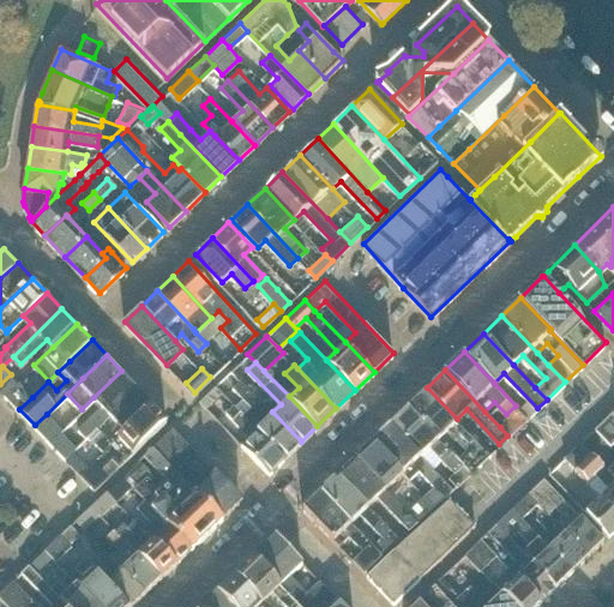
[(90,433),(97,425),(137,388),(121,371),(94,397),(101,406),(82,424),(90,433)]
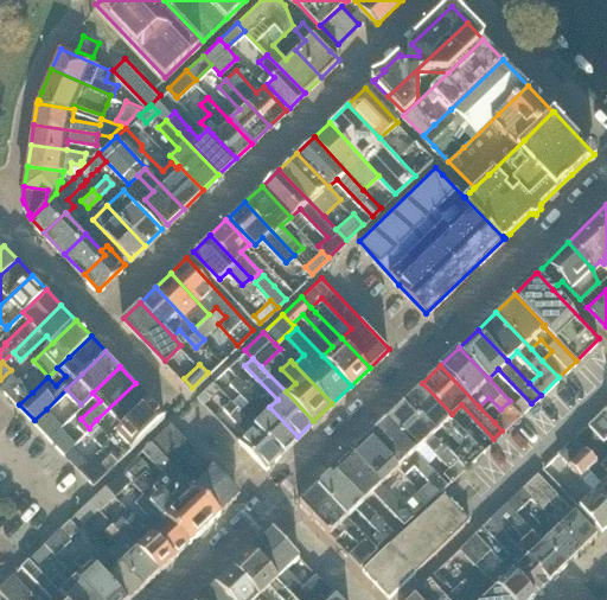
[(298,436),(269,407),(238,374),(231,381),(249,400),(242,407),(283,451),(298,436)]
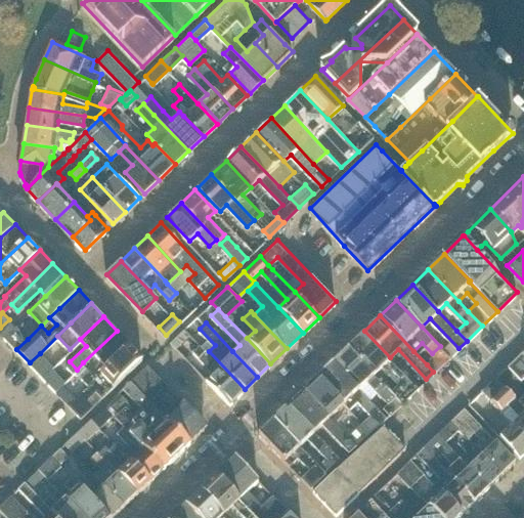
[(16,349),(28,339),(15,326),(4,336),(16,349)]
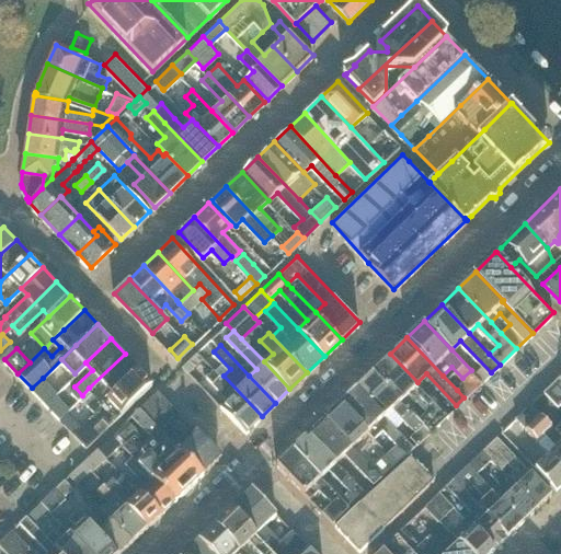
[(190,370),(204,357),(197,350),(183,364),(190,370)]
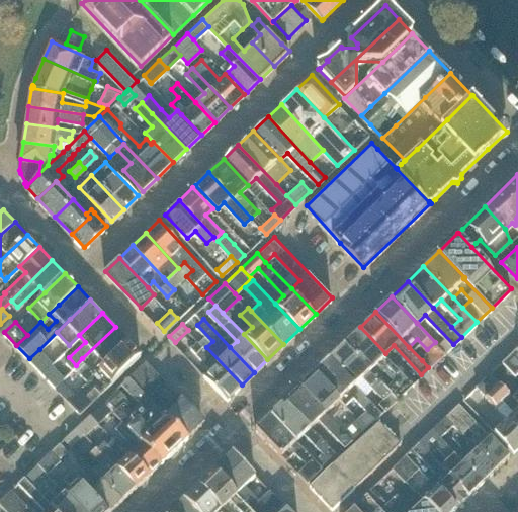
[(87,378),(91,375),(94,372),(128,340),(115,327),(82,358),(87,364),(80,371),(87,378)]
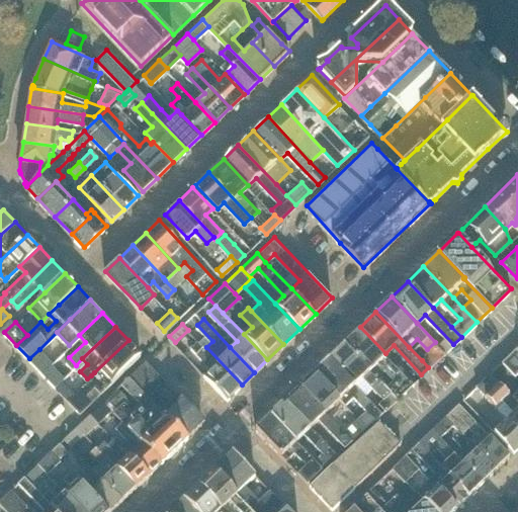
[(413,382),(385,353),(360,327),(344,342),(375,375),(383,367),(398,381),(389,390),(397,398),(413,382)]
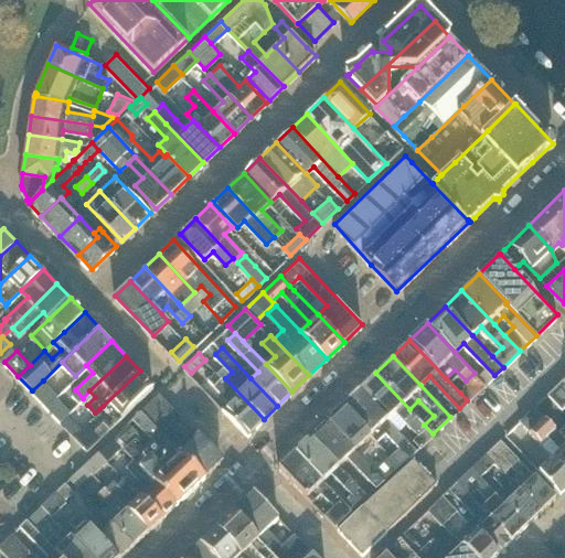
[(264,419),(225,378),(216,369),(209,376),(230,398),(222,406),(248,433),(264,419)]
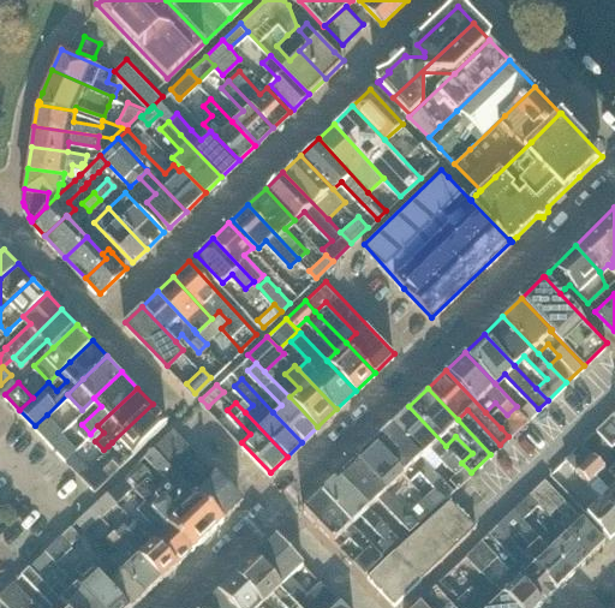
[(120,464),(167,419),(153,404),(112,442),(119,451),(113,457),(120,464)]
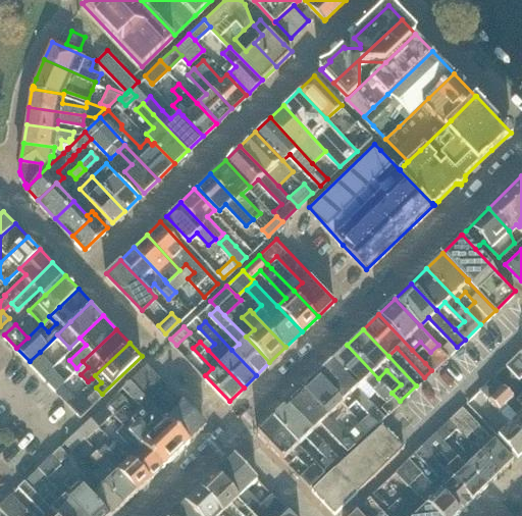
[(392,393),(378,378),(347,345),(331,359),(364,392),(372,384),(394,407),(400,401),(392,393)]
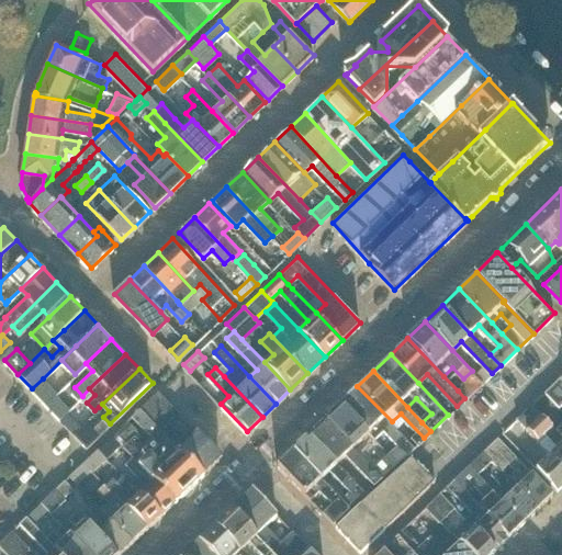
[(464,398),(482,382),(474,374),(458,391),(464,398)]
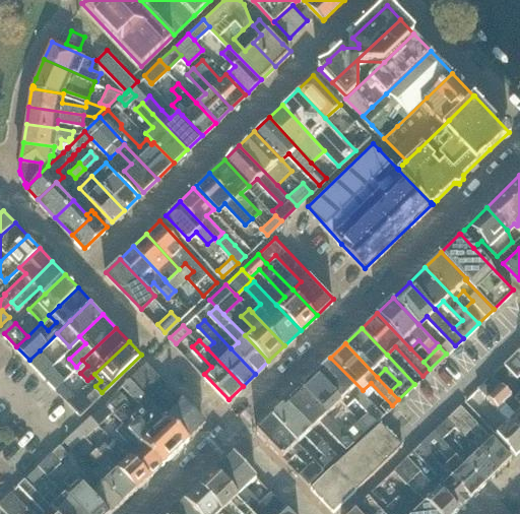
[(519,349),(518,348),(510,357),(505,361),(518,375),(519,373),(519,349)]
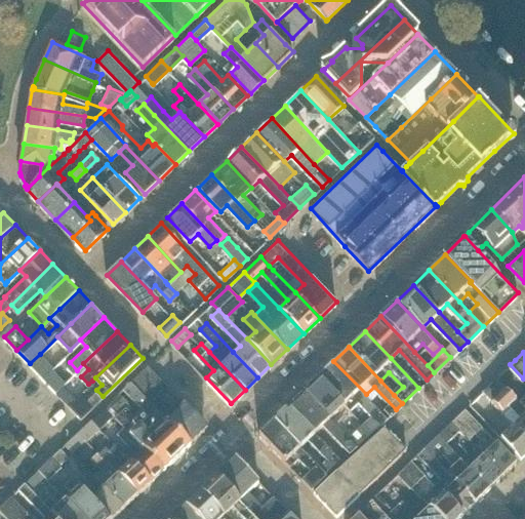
[(43,376),(52,366),(40,354),(30,363),(43,376)]
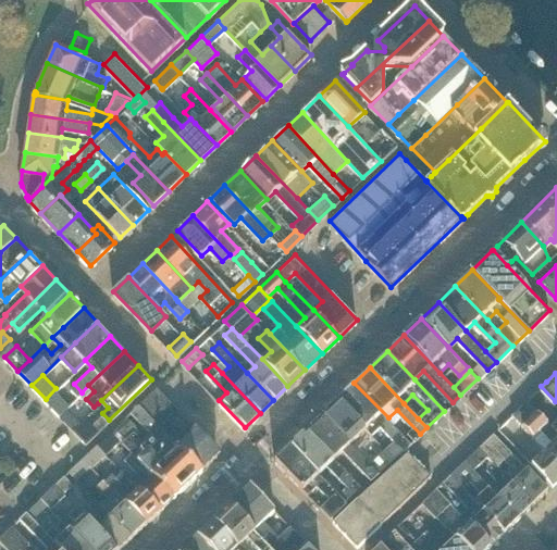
[(411,442),(388,417),(354,383),(338,398),(366,426),(371,433),(380,424),(394,439),(385,447),(395,457),(411,442)]
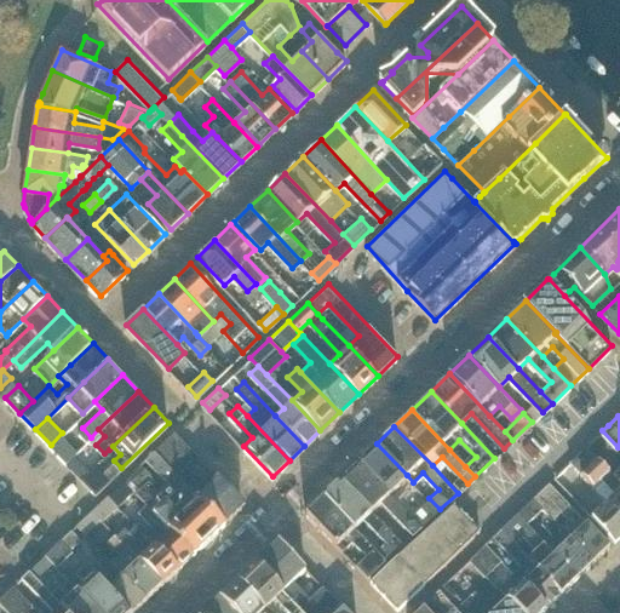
[(188,463),(197,453),(174,429),(155,450),(194,491),(225,522),(241,505),(241,499),(242,499),(214,470),(204,480),(188,463)]
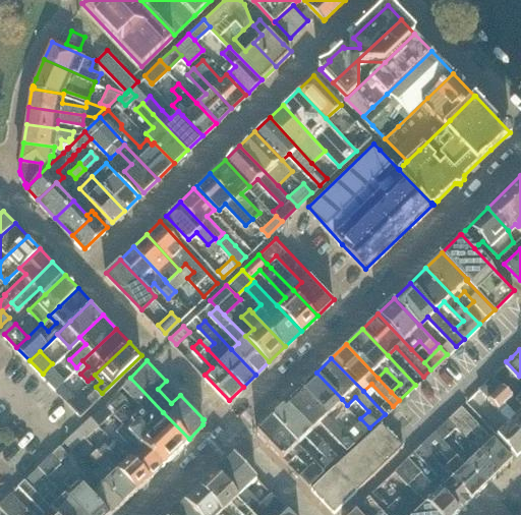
[(520,377),(519,376),(506,361),(499,368),(520,391),(520,377)]
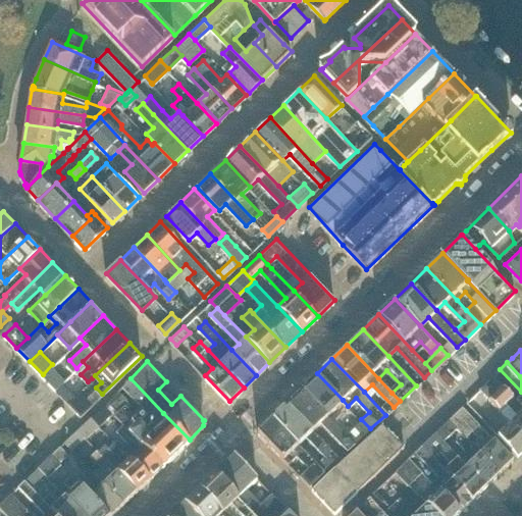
[(56,388),(66,378),(52,364),(43,374),(56,388)]
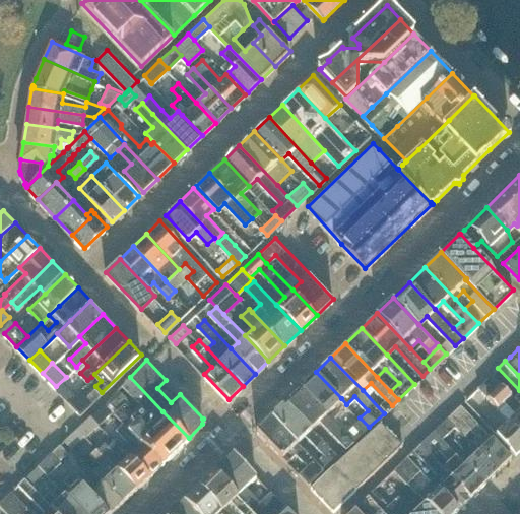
[(326,412),(341,398),(316,372),(302,386),(326,412)]
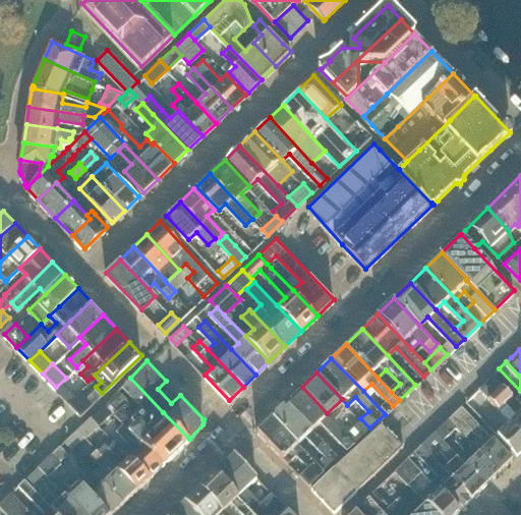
[(520,403),(493,374),(479,387),(511,419),(520,430),(520,403)]
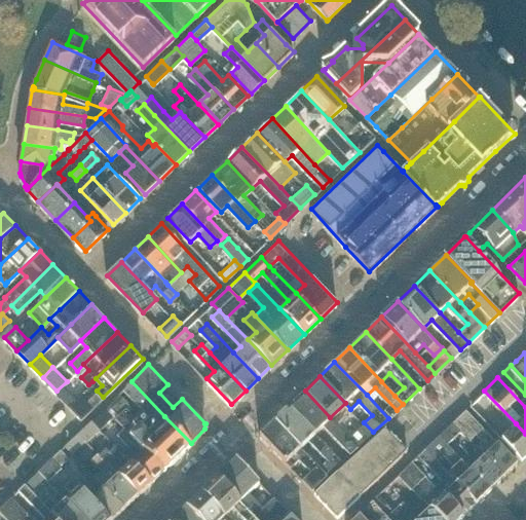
[(164,416),(132,381),(124,387),(142,406),(133,414),(125,407),(116,416),(123,423),(164,468),(191,443),(164,416)]
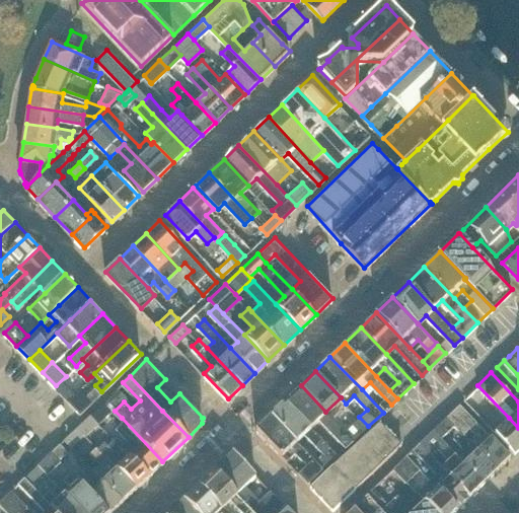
[(68,398),(74,393),(66,384),(60,389),(68,398)]
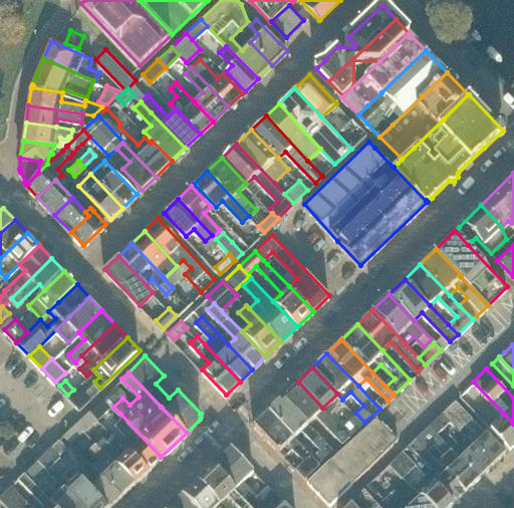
[(341,427),(329,414),(322,408),(298,382),(283,396),(308,422),(316,414),(342,441),(349,435),(341,427)]
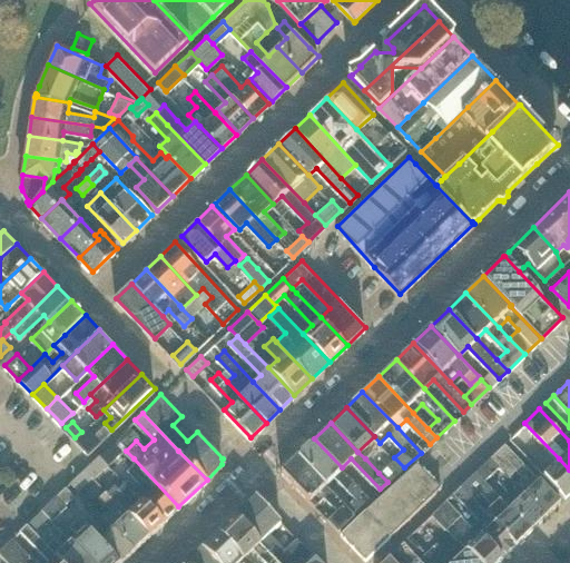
[(118,443),(133,427),(130,425),(115,440),(118,443)]
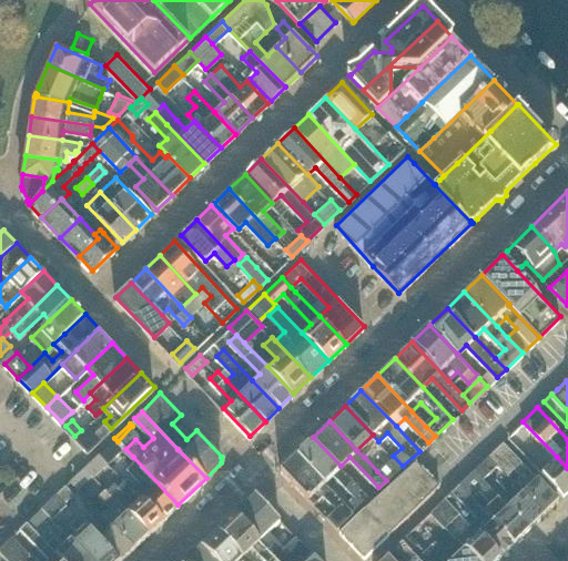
[(84,447),(91,440),(81,430),(74,436),(84,447)]
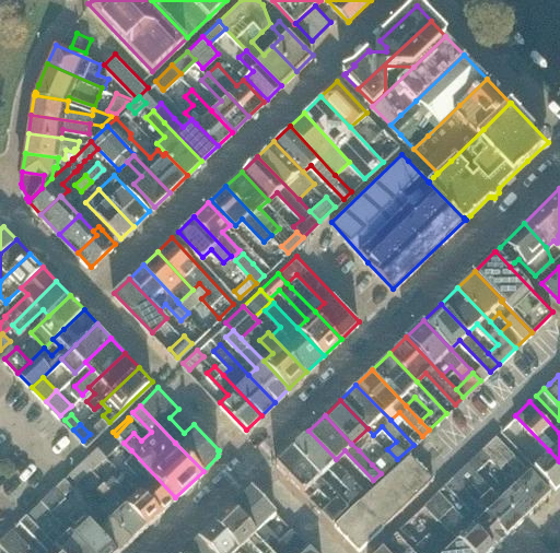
[(364,489),(336,459),(308,431),(292,445),(319,474),(328,466),(343,481),(350,489),(341,496),(348,504),(364,489)]
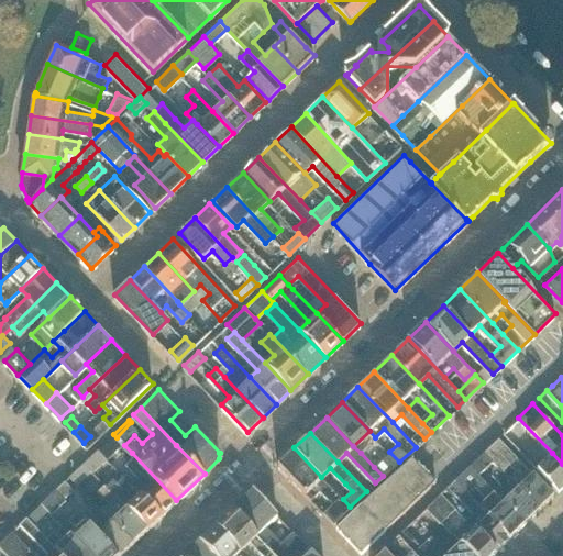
[(121,443),(116,437),(112,434),(98,448),(107,457),(121,443)]
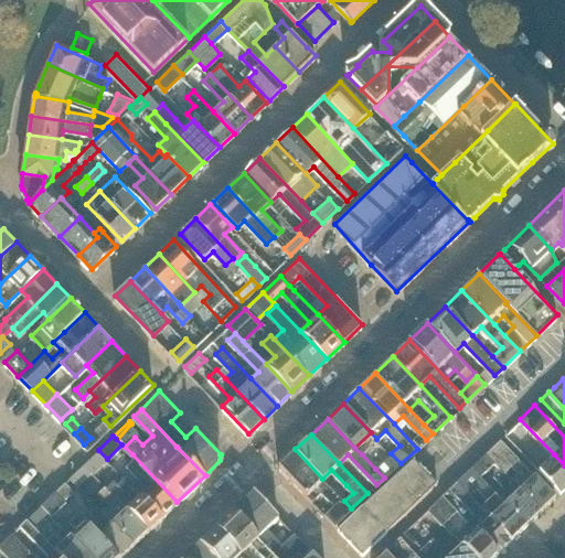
[(500,468),(503,471),(511,463),(513,467),(516,470),(516,471),(509,478),(520,489),(541,510),(555,495),(500,438),(486,452),(494,461),(500,468)]
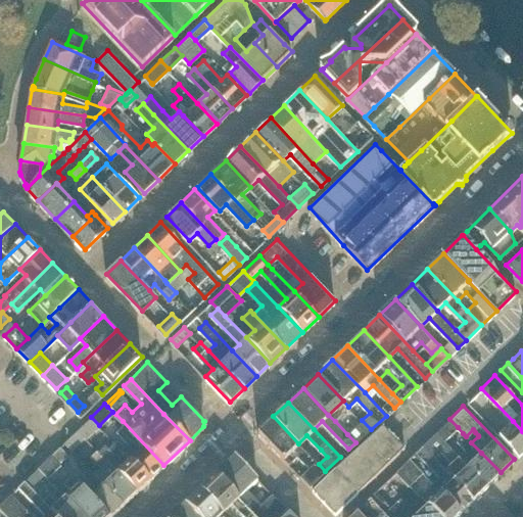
[(319,464),(298,443),(273,416),(258,431),(289,463),(297,455),(308,467),(300,475),(311,485),(325,471),(319,464)]
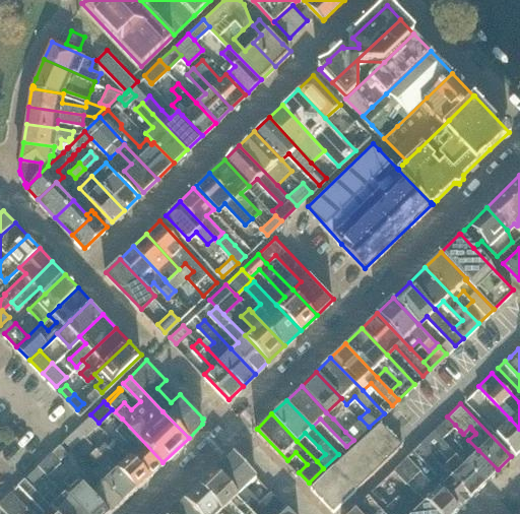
[(85,435),(99,423),(90,414),(78,427),(84,434),(85,435)]
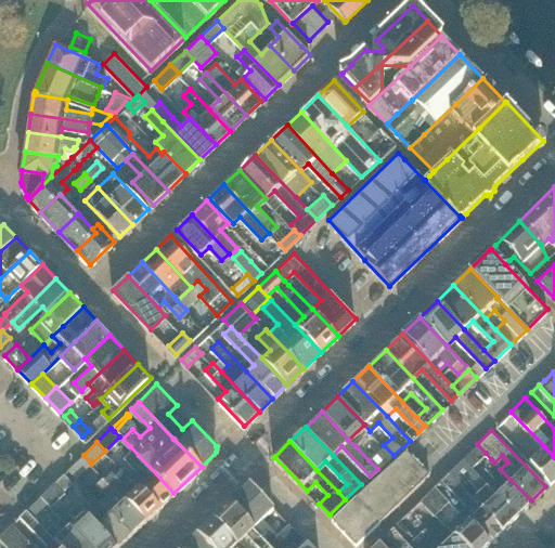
[(470,466),(486,453),(477,444),(462,457),(470,466)]
